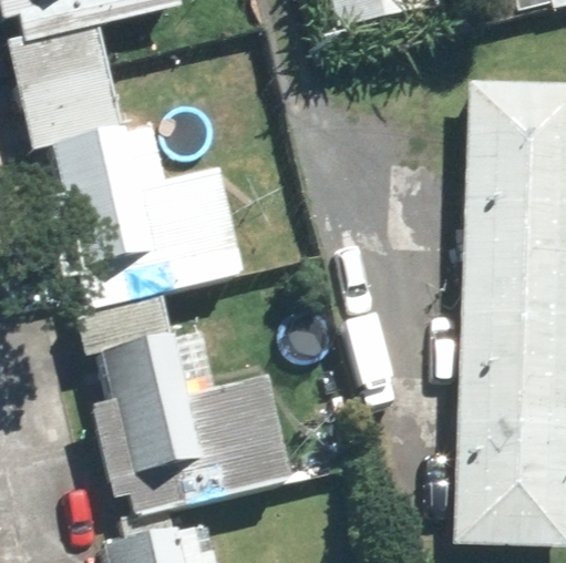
[(16,0),(26,41),(184,4),(183,0),(16,0)]
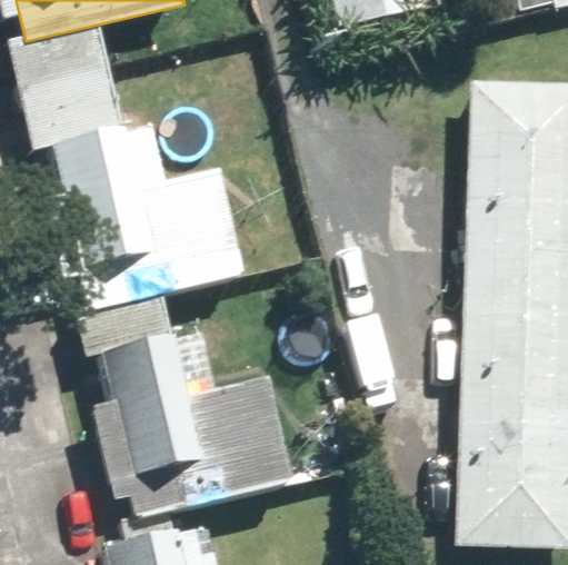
[(326,0),(331,25),(436,0),(326,0)]
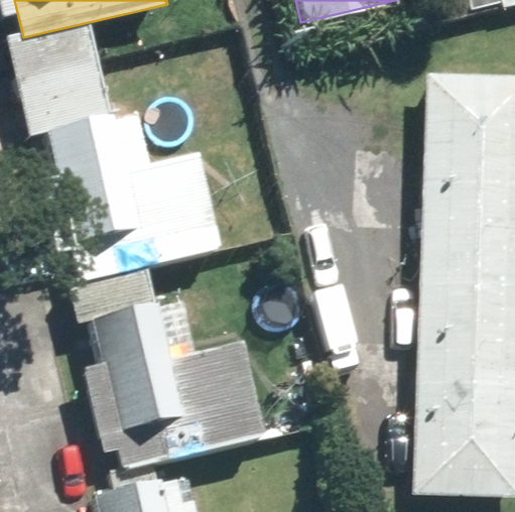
[(468,0),(472,16),(514,6),(514,0),(468,0)]
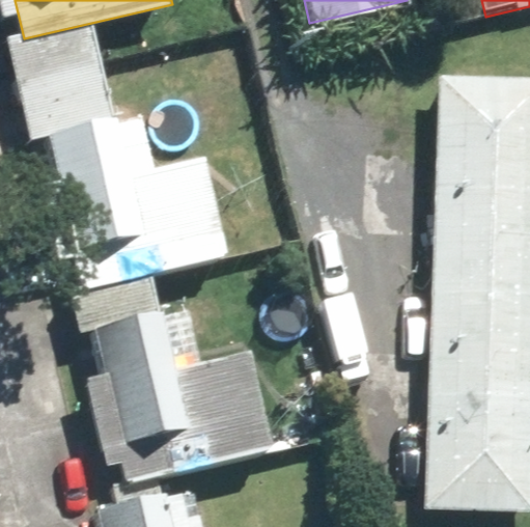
[(27,138),(114,118),(93,26),(6,46),(27,138)]
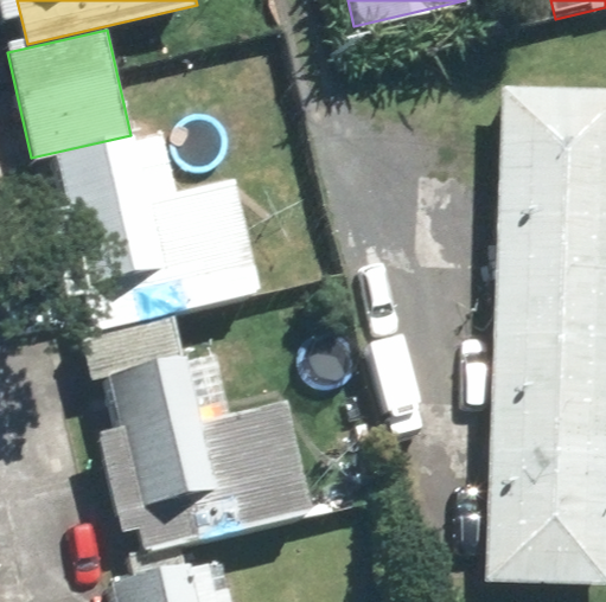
[(605,91),(502,88),(485,578),(605,582),(605,91)]
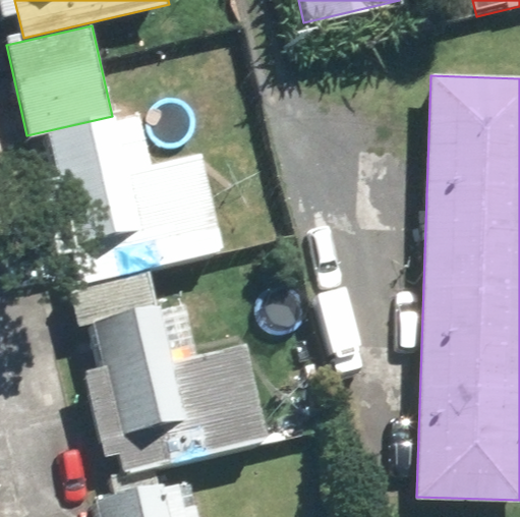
[(112,116),(26,135),(62,291),(67,290),(152,271),(231,252),(209,154),(124,172),(112,116)]
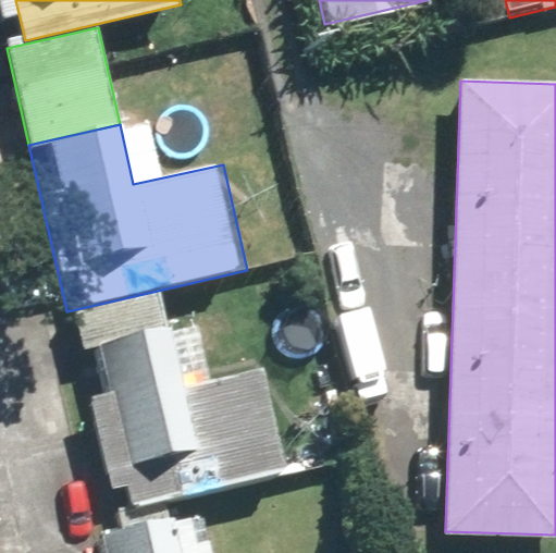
[(184,384),(162,290),(72,310),(81,349),(96,346),(107,394),(91,398),(112,488),(125,484),(131,507),(286,471),(261,367),(184,384)]
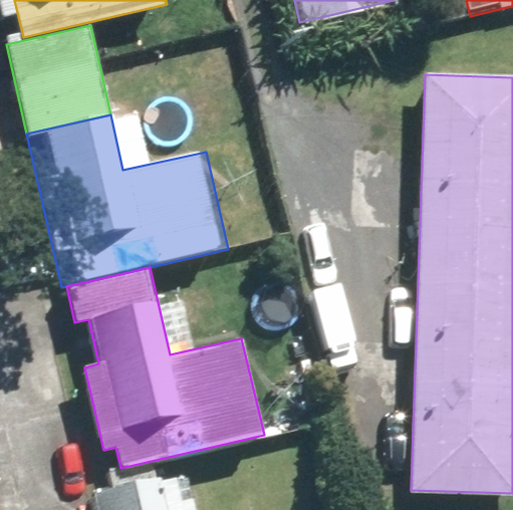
[(195,509),(186,471),(87,494),(90,509),(195,509)]
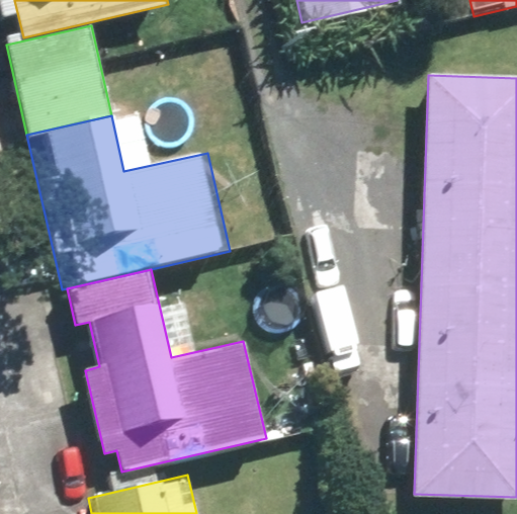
All buildings are outlined.
